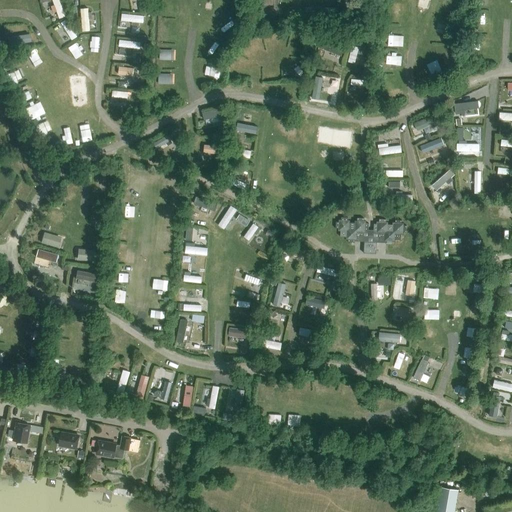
[(335,17),(334,5),(304,7),(305,18),(335,17)]
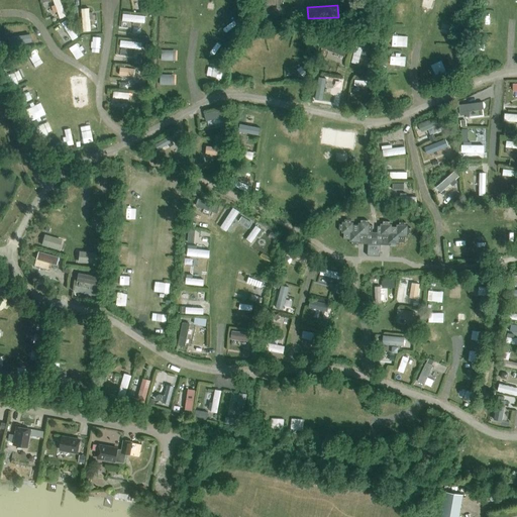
[(122,12),(121,20),(145,23),(146,16),(122,12)]
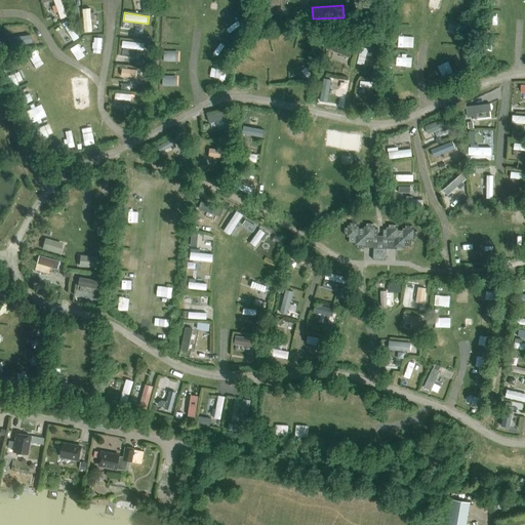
[(446,33),(454,34),(457,21),(448,18),(446,33)]
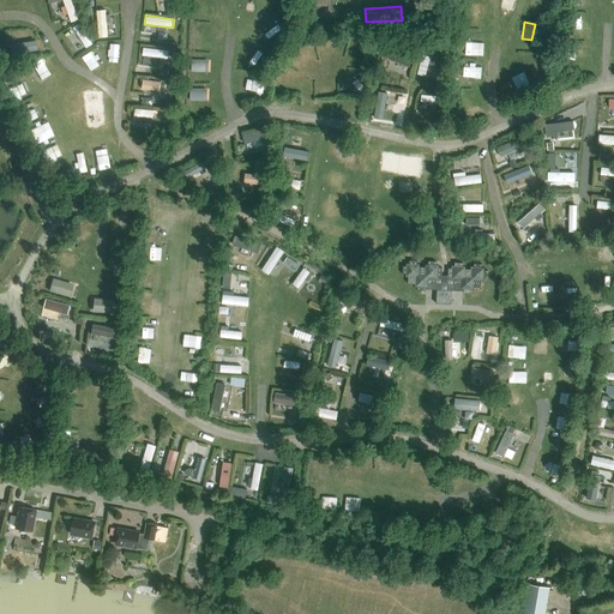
[(465,54),(483,55),(485,44),(465,43),(465,54)]
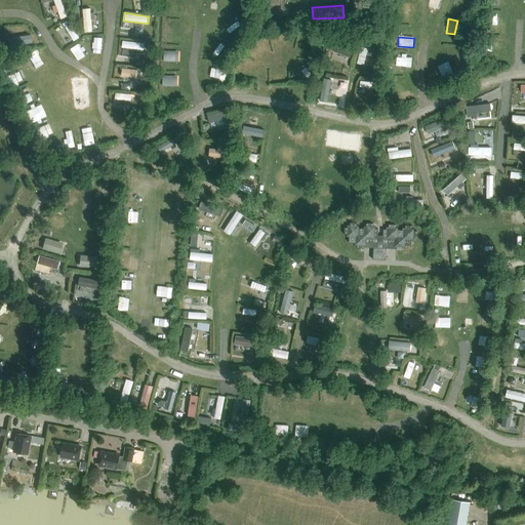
[(352,50),(334,46),(332,52),(350,56),(352,50)]
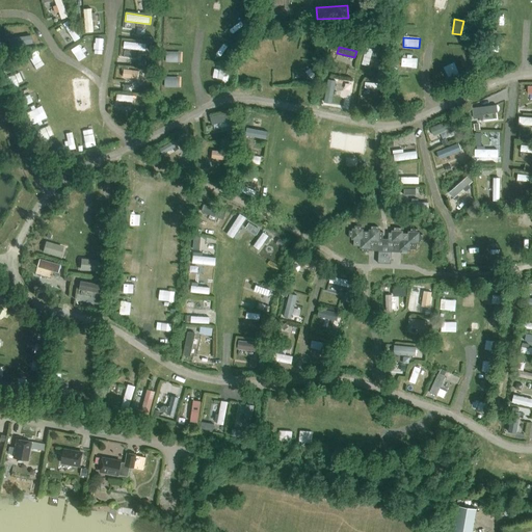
[(366,47),(361,63),(369,65),(374,49),(366,47)]
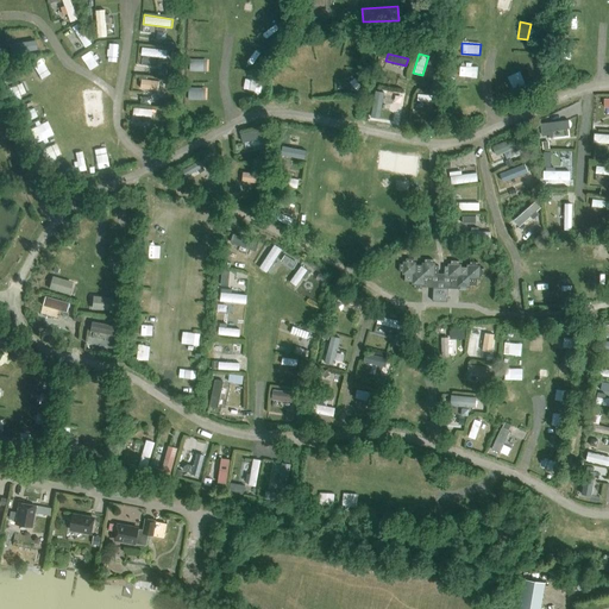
[(498,76),(504,93),(518,89),(512,71),(498,76)]
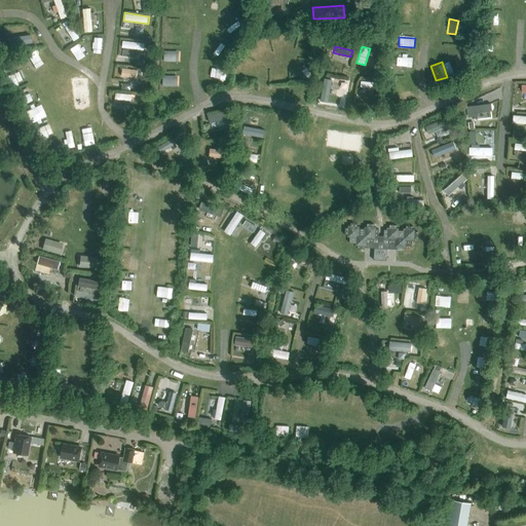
[(119,75),(135,78),(137,70),(121,66),(119,75)]
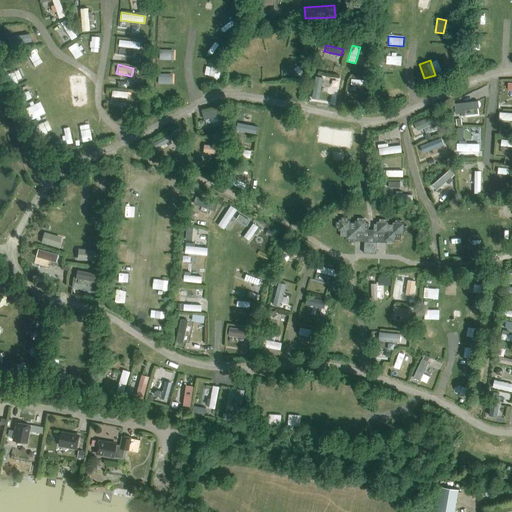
[(368,85),(369,76),(350,75),(350,85),(368,85)]
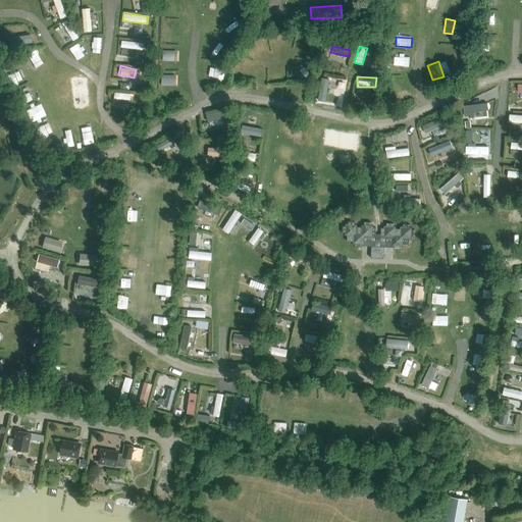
[(345,88),(345,81),(326,80),(326,87),(345,88)]
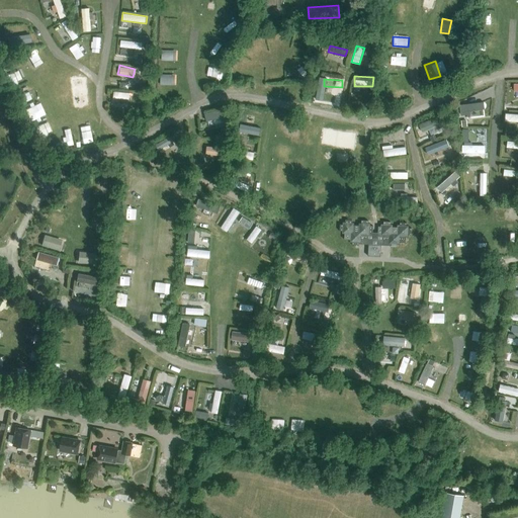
[(459,115),(484,114),(484,102),(459,103),(459,115)]
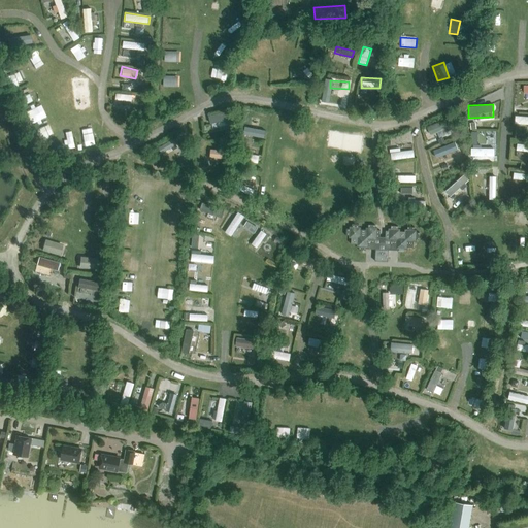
[(207,114),(209,123),(234,117),(232,108),(207,114)]
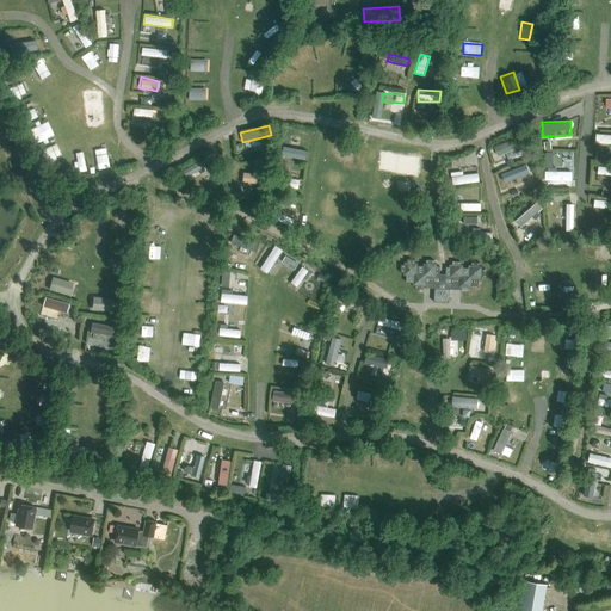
[(610,134),(594,134),(594,143),(610,143),(610,134)]
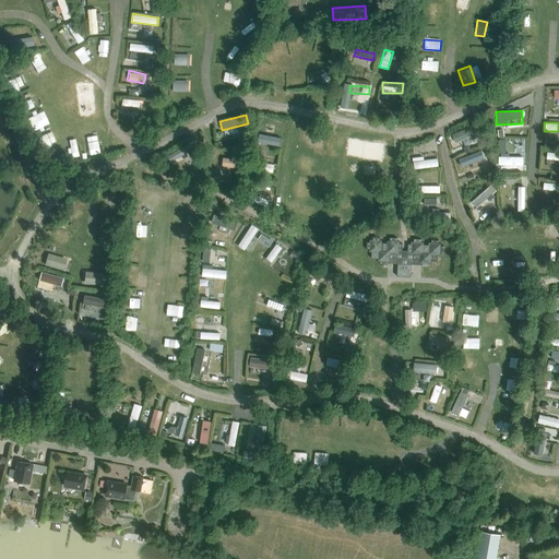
[(451,132),(453,140),(475,135),(473,128),(451,132)]
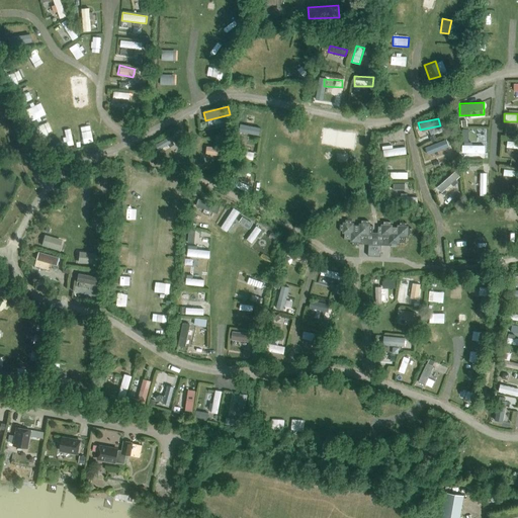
[(242,134),(259,138),(260,131),(243,127),(242,134)]
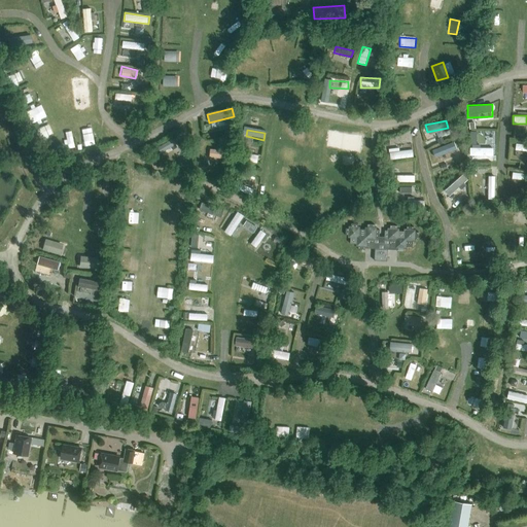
[(178,134),(157,147),(161,153),(182,140),(178,134)]
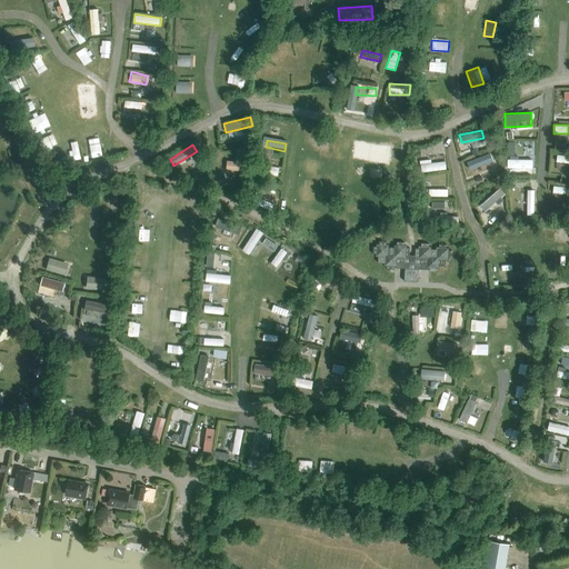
[(467,160),(469,170),(495,162),(491,152),(467,160)]
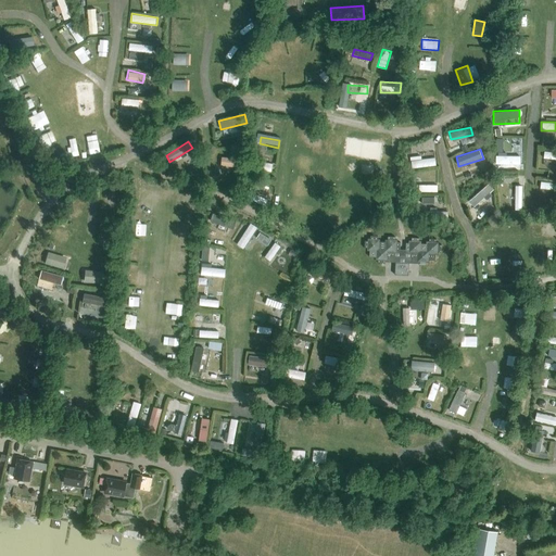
[(436,155),(411,158),(411,167),(437,165),(436,155)]
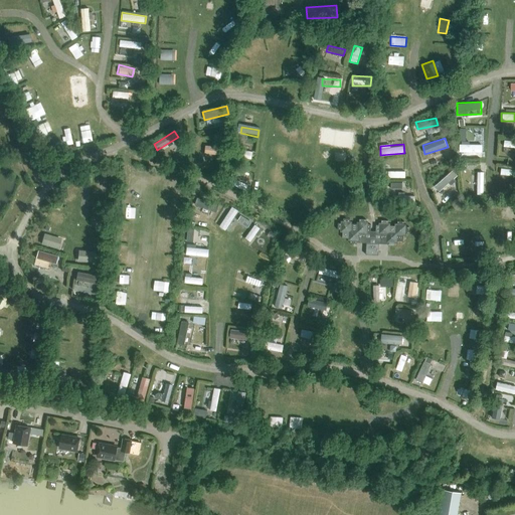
[(204,153),(218,153),(218,145),(204,146),(204,153)]
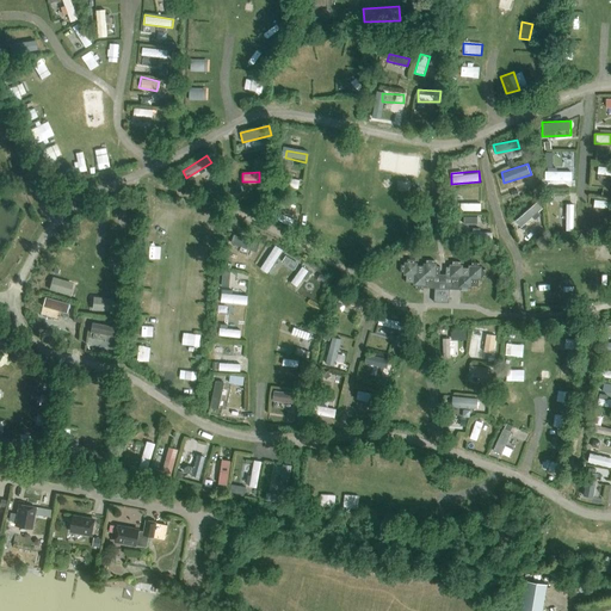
[(298,187),(300,179),(282,177),(281,185),(298,187)]
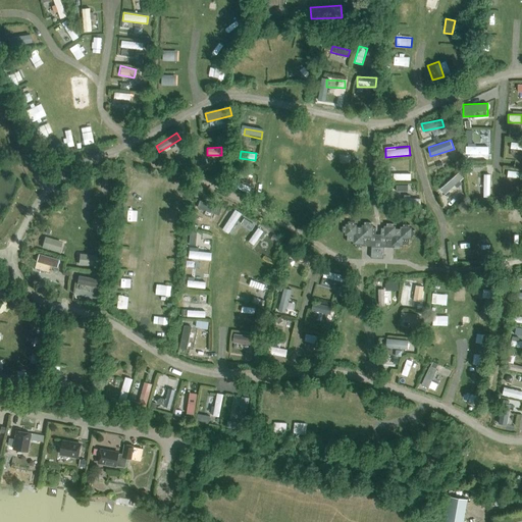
[(446,194),(463,176),(457,170),(439,188),(446,194)]
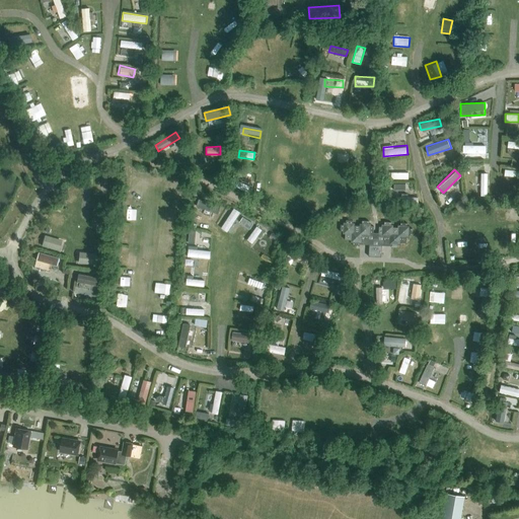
[(230,184),(247,192),(250,186),(238,180),(240,177),(234,175),(230,184)]
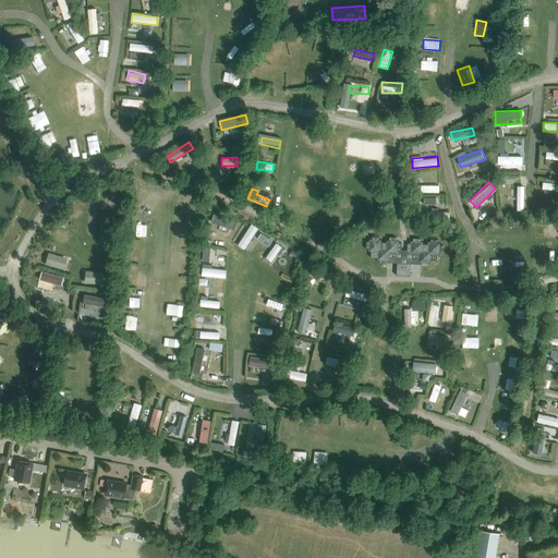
[(178,199),(183,208),(192,203),(187,194),(178,199)]
